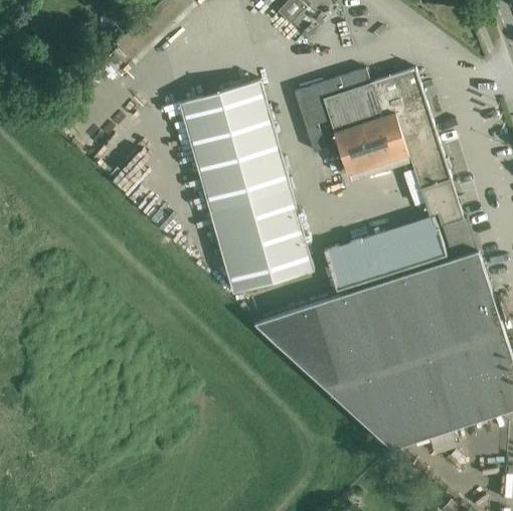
[(187,0),(165,0),(146,19),(160,34),(192,4),(187,0)]
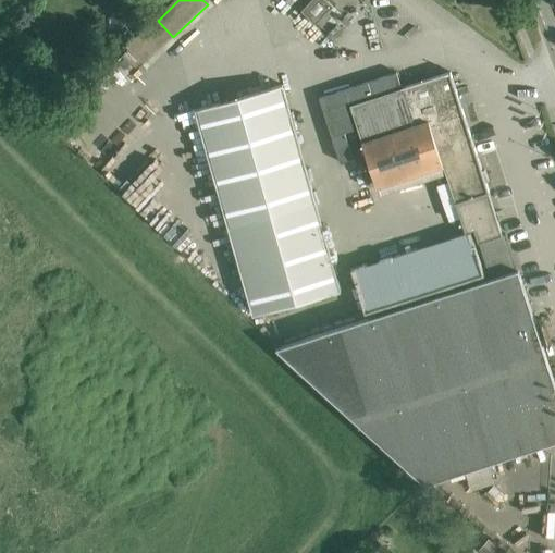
[(313,0),(300,14),(313,27),(331,9),(320,0),(313,0)]
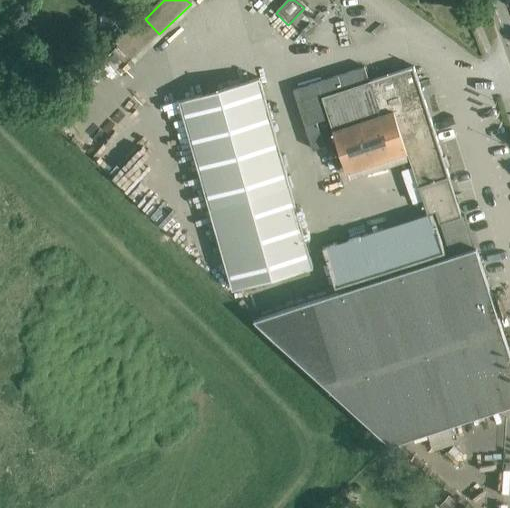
[(328,122),(336,146),(427,117),(423,104),(423,103),(418,105),(415,94),(420,93),(419,91),(412,70),(393,76),(368,84),(364,70),(292,93),(303,126),(304,130),(312,154),(327,149),(320,125),(328,122)]
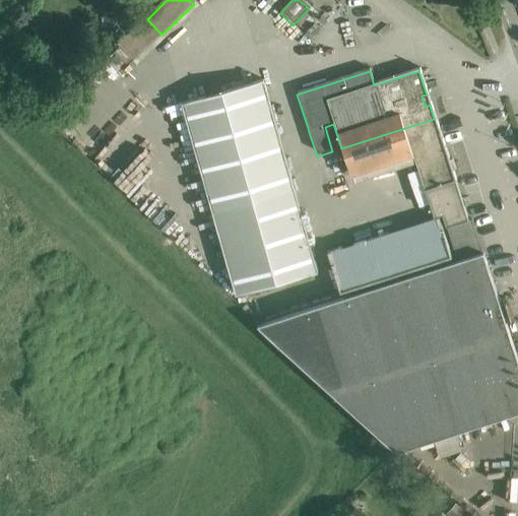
[(261,82),(181,106),(236,298),(316,275),(261,82)]
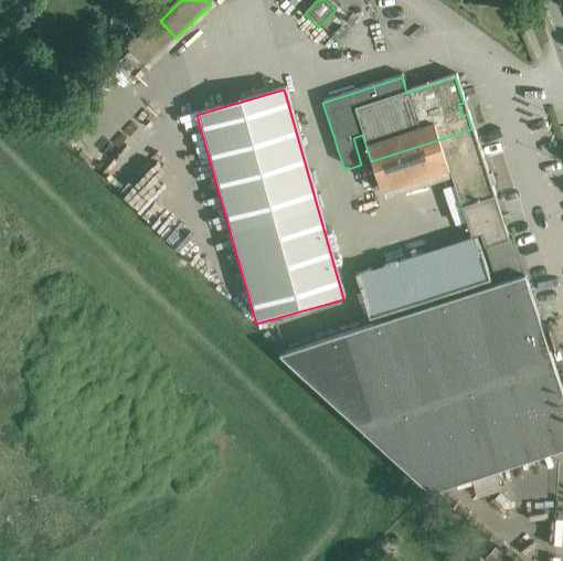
[(354,276),(368,321),(490,283),(481,254),(485,254),(512,245),(511,241),(508,242),(508,241),(507,241),(505,232),(494,199),(495,199),(491,188),(494,188),(490,176),(488,177),(484,165),(475,168),(474,163),(482,160),(471,129),(371,161),(381,193),(446,171),(458,208),(470,240),(354,276)]
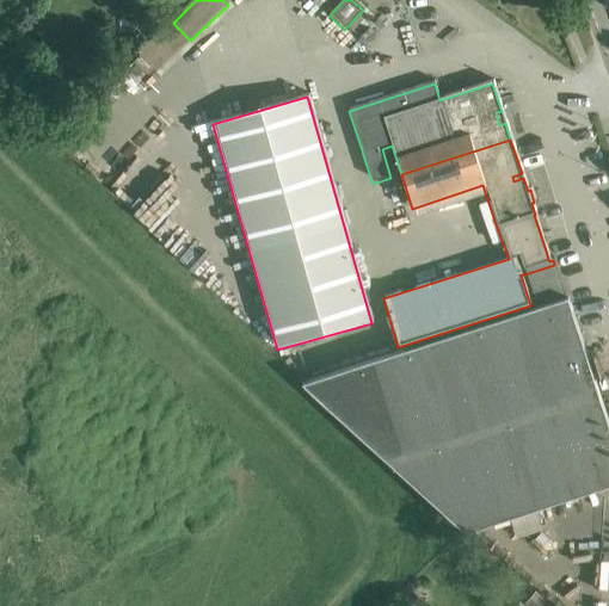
[(566,302),(554,265),(524,274),(536,313),(463,335),(307,384),(354,425),(386,453),(594,387),(591,379),(589,379),(584,365),(586,364),(583,356),(574,328),(566,302)]
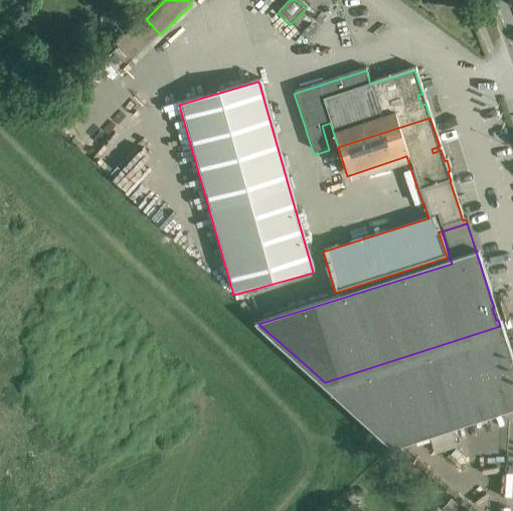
[(349,405),(367,421),(395,449),(436,436),(512,410),(512,368),(507,349),(506,346),(500,327),(500,326),(325,382),(349,405)]
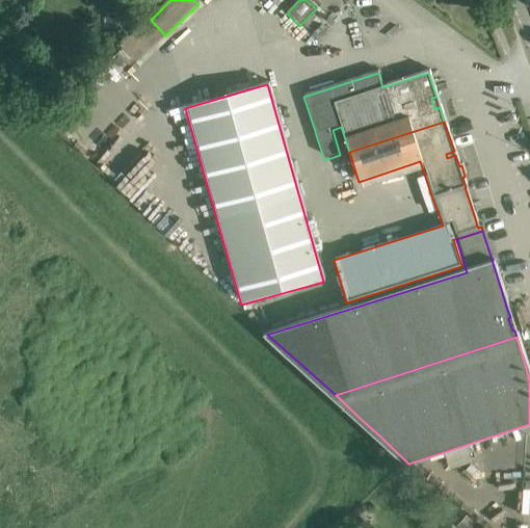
[(473,527),(464,519),(456,527),(473,527)]
